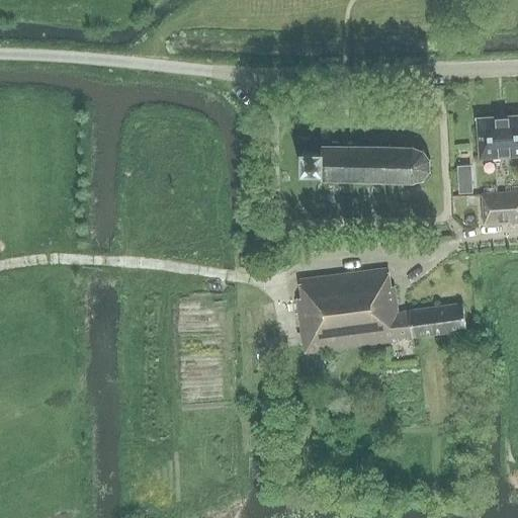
[(517,115),(477,119),(479,159),(517,156),(517,115)]
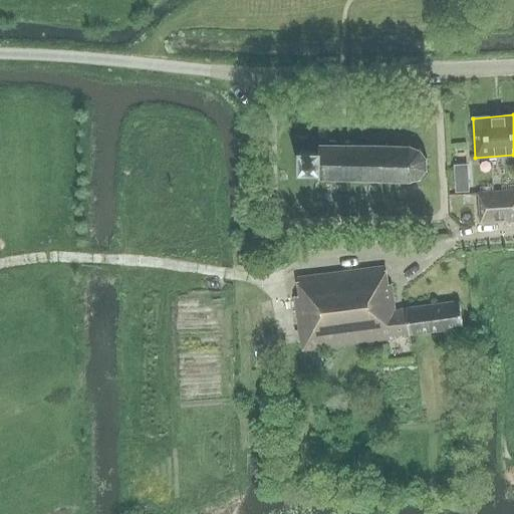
[(427,171),(428,170),(426,168),(425,161),(427,160),(426,158),(424,158),(420,152),(421,150),(419,149),(418,150),(411,148),(410,146),(408,146),(408,147),(388,147),(388,145),(384,145),(384,147),(318,146),(317,153),(299,152),(299,173),(317,173),(317,180),(325,180),(325,179),(409,182),(418,180),(419,181),(421,180),(421,178),(425,171),(427,171)]
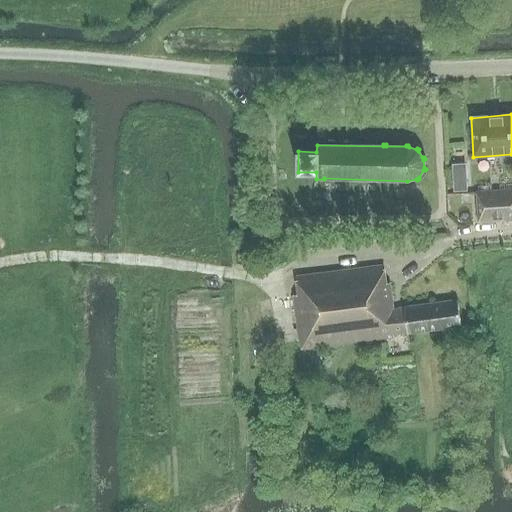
[(465,164),(452,165),(453,192),(467,191),(465,164)]
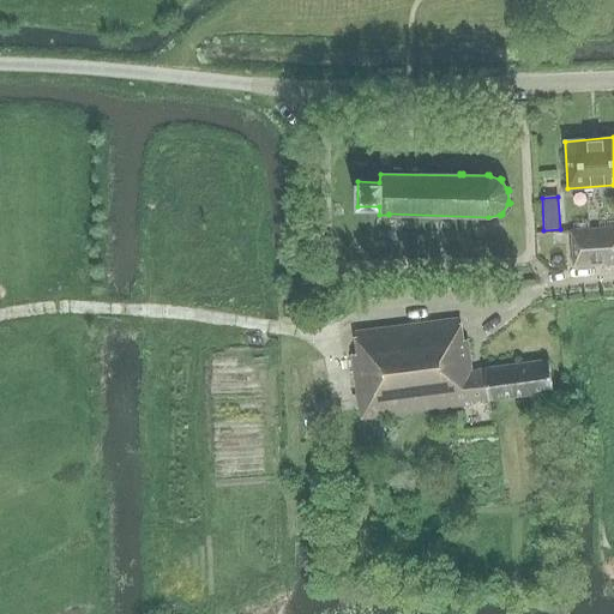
[(613,226),(571,229),(573,266),(613,263),(613,226)]
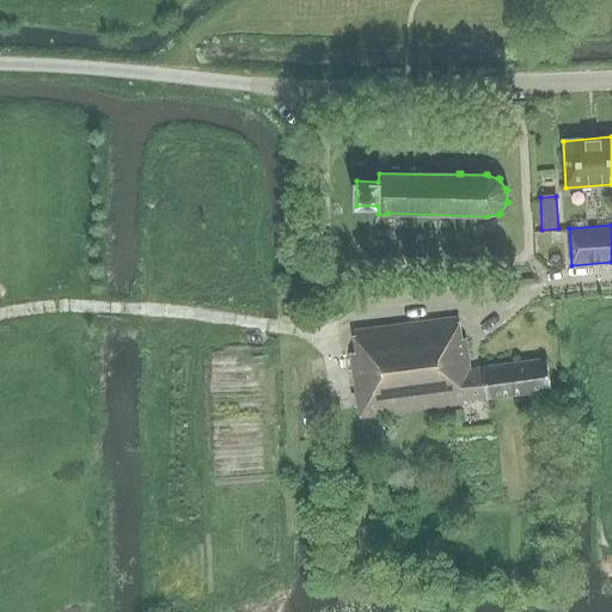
[(310,286),(323,285),(323,265),(308,267),(310,286)]
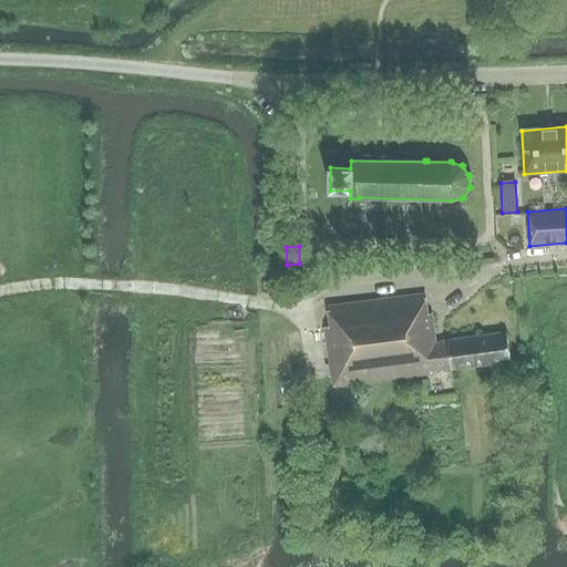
[(451,369),(511,361),(506,332),(441,341),(441,342),(435,343),(431,313),(428,313),(424,294),(327,307),(330,326),(310,329),(332,387),(431,373),(431,371),(451,369)]
